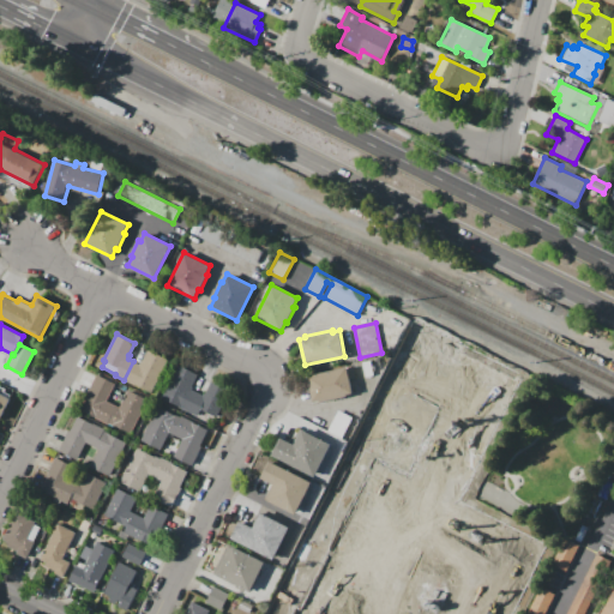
[(133,361),(139,363),(140,360),(142,361),(148,349),(168,360),(150,393),(124,380),(133,361)]
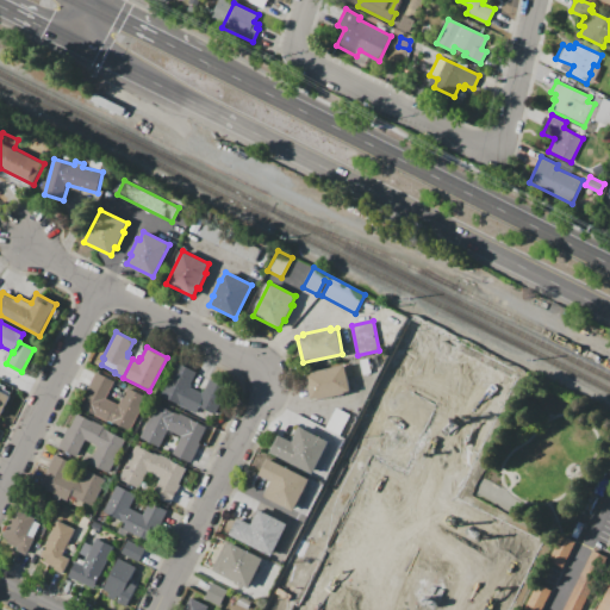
[(186,409),(160,396),(176,362),(197,372),(191,384),(192,384),(191,387),(195,390),(186,409)]
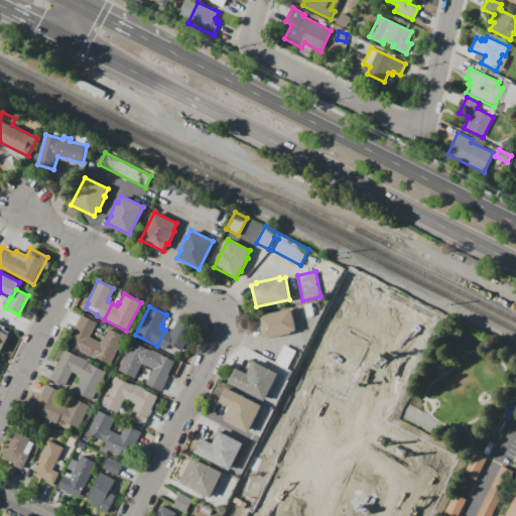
[(258,315),(291,308),(296,330),(290,332),(291,333),(269,338),(268,336),(263,337),(258,315)]
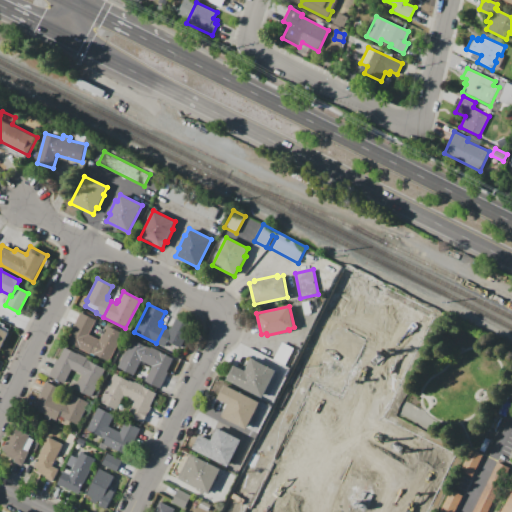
[(80,311),(96,320),(89,334),(99,339),(106,325),(123,333),(109,361),(90,352),(90,353),(65,341),(80,311)]
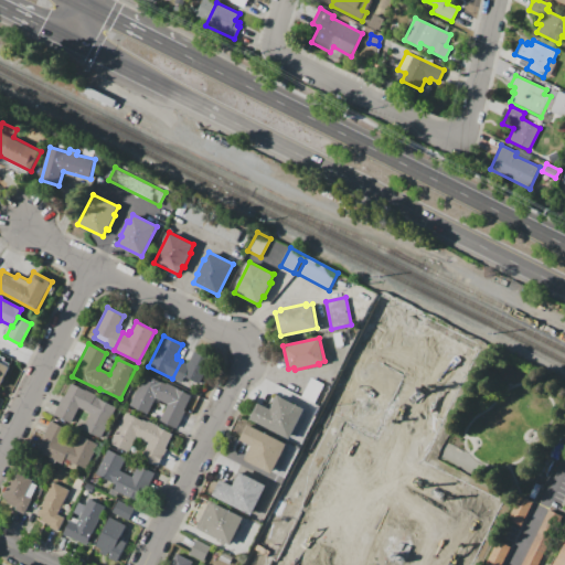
[(181,361),(187,363),(188,361),(189,361),(194,351),(212,359),(199,384),(184,376),(181,383),(172,379),(181,361)]
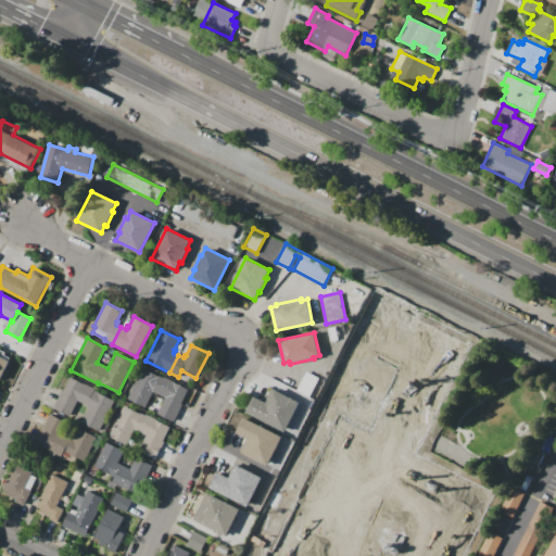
[(0,355),(10,361),(0,379),(0,355)]
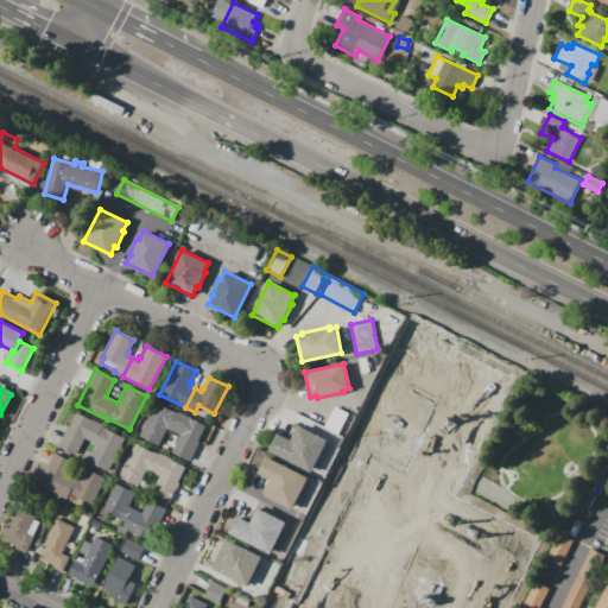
[(157,401),(178,412),(179,411),(207,425),(198,442),(200,442),(190,461),(172,451),(181,435),(168,428),(159,445),(140,436),(157,401)]
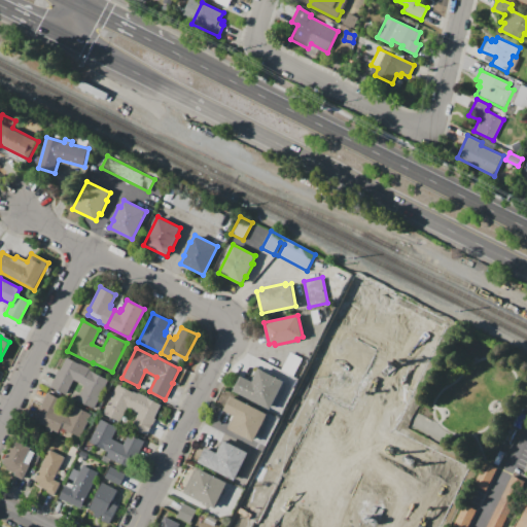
[(67,356),(90,369),(90,370),(108,379),(94,409),(77,399),(84,385),(74,380),(66,395),(49,387),(59,370),(60,371),(67,356)]
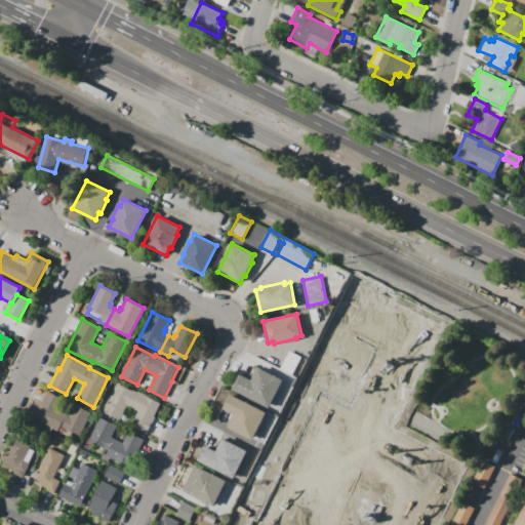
[(232,390),(240,374),(250,379),(256,366),(283,379),(269,408),(232,390)]
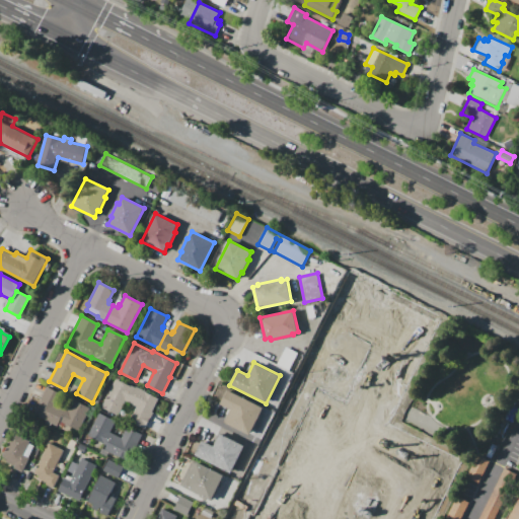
[(117,378),(135,387),(136,386),(159,397),(152,412),(153,412),(145,429),(129,422),(137,406),(126,400),(118,417),(101,408),(117,378)]
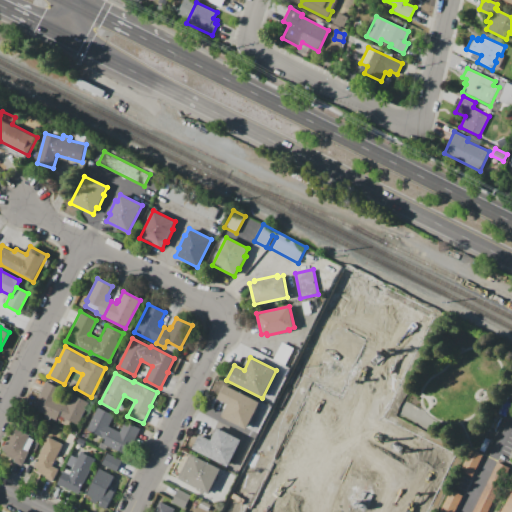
[(32,407),(46,381),(61,389),(55,400),(66,405),(72,394),(89,402),(78,424),(58,415),(56,420),(32,407)]
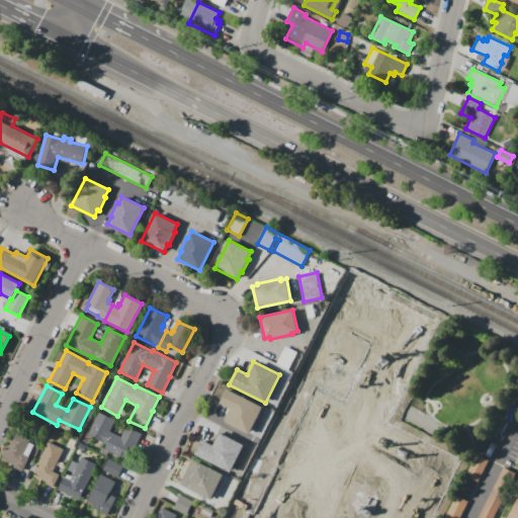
[(227,389),(263,407),(249,434),(223,421),(230,409),(220,404),(227,389)]
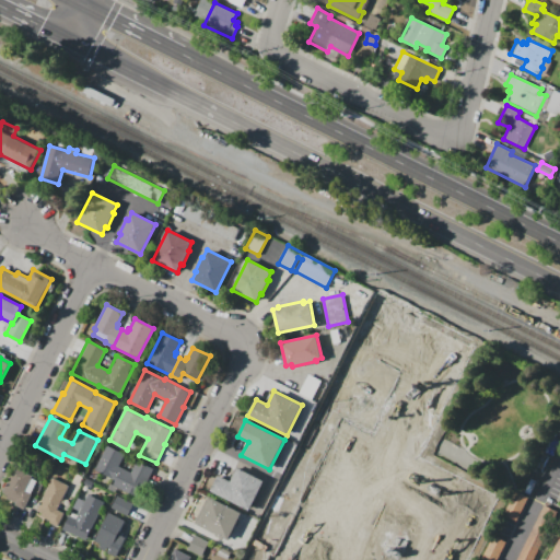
[(107,445),(125,454),(118,466),(131,473),(137,459),(153,468),(138,499),(113,485),(115,480),(94,469),(107,445)]
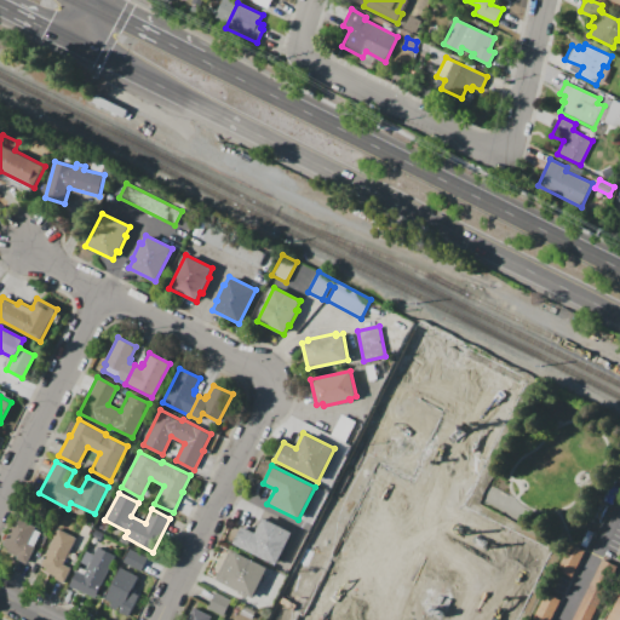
[(262,516),(293,532),(276,566),(233,543),(242,526),(253,532),(262,516)]
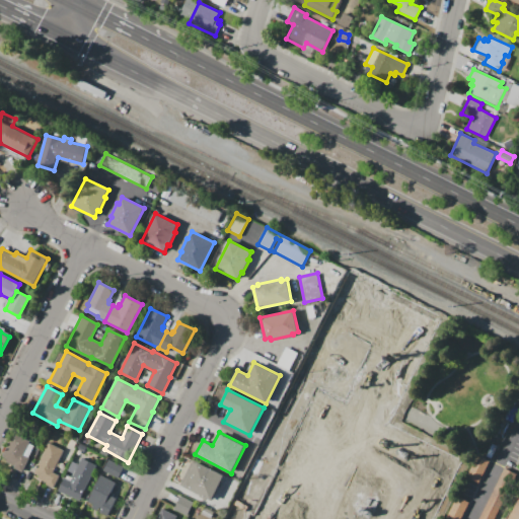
[(2,456),(14,433),(29,441),(28,443),(33,445),(27,457),(29,458),(21,471),(13,467),(14,465),(5,461),(7,458),(2,456)]
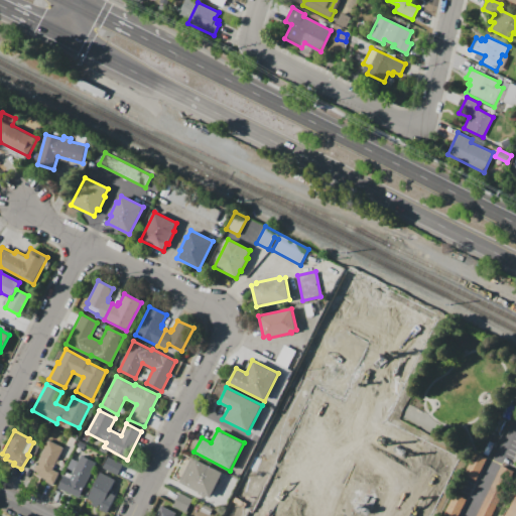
[(48,439),(63,447),(52,469),(58,473),(52,485),(45,481),(45,480),(37,475),(38,472),(32,469),(48,439)]
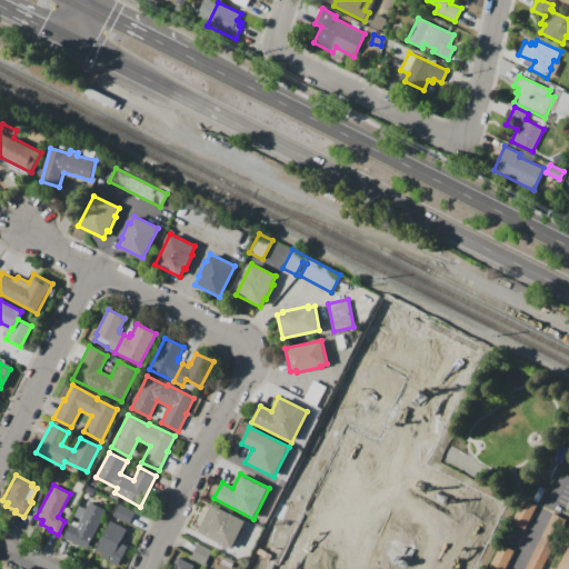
[(525,529),(510,522),(522,499),(536,506),(525,529)]
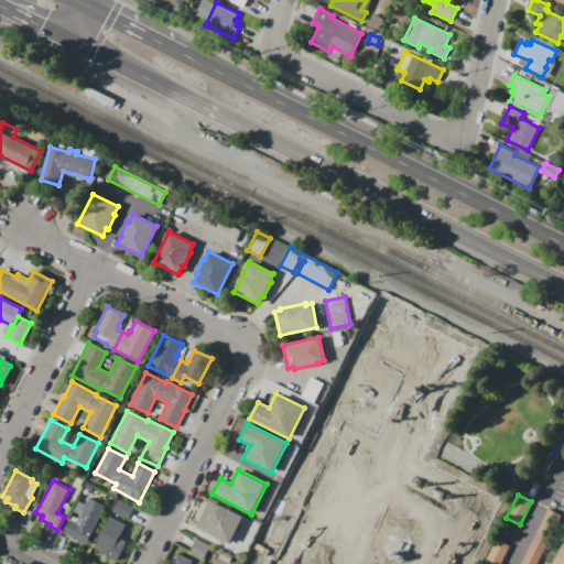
[(78,500),(85,505),(89,497),(105,506),(86,544),(63,532),(69,519),(71,520),(76,522),(79,516),(73,512),(78,500)]
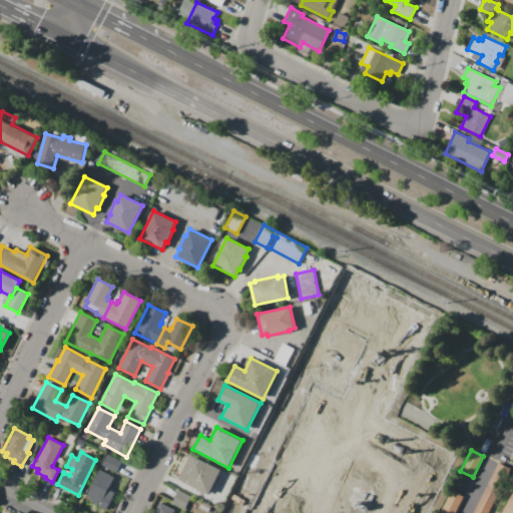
[(107,454),(122,461),(116,473),(101,465),(107,454)]
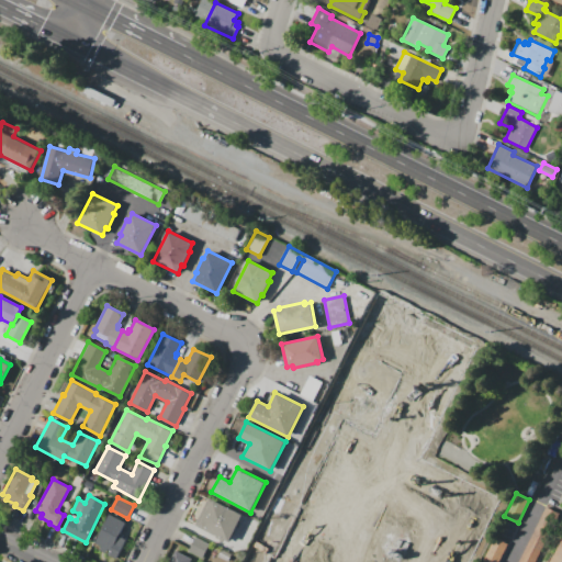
[(209,497),(243,514),(229,542),(224,540),(223,541),(214,537),(215,536),(194,526),(209,497)]
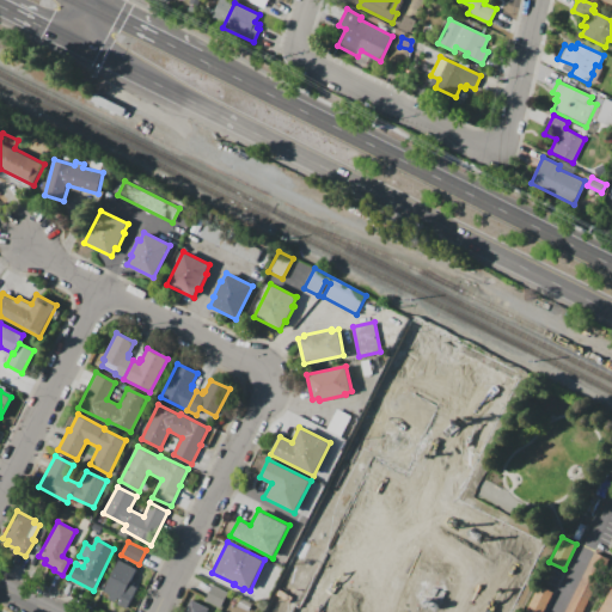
[(564,611),(594,552),(609,560),(582,611),(564,611)]
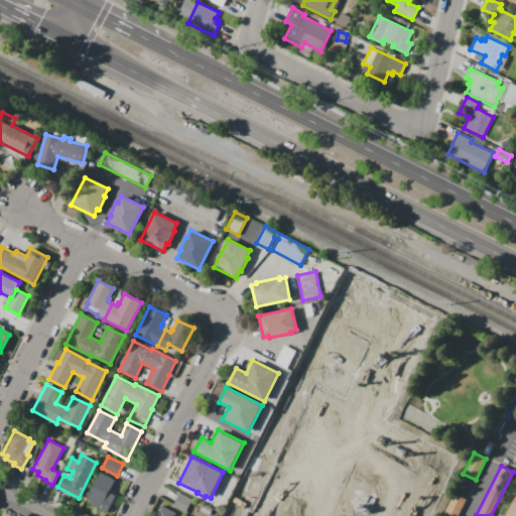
[(100,472),(116,480),(109,492),(116,496),(107,513),(91,505),(93,501),(86,498),(100,472)]
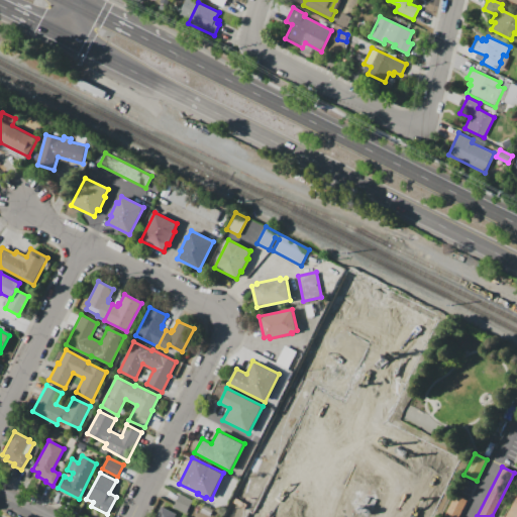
[(244,516),(248,510),(255,513),(255,512),(268,516),(272,506),(238,492),(227,516),(244,516)]
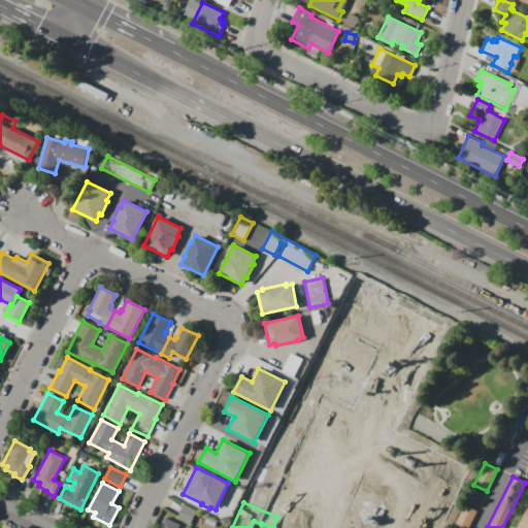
[(190,524),(176,518),(184,503),(197,510),(190,524)]
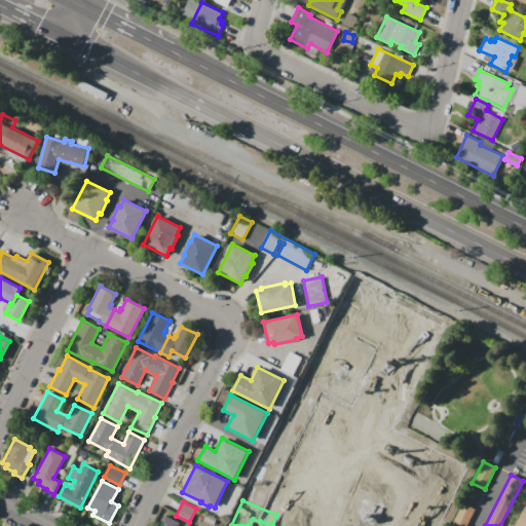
[(525,525),(512,525),(514,524),(516,525),(520,520),(525,508),(525,505),(525,502),(525,525)]
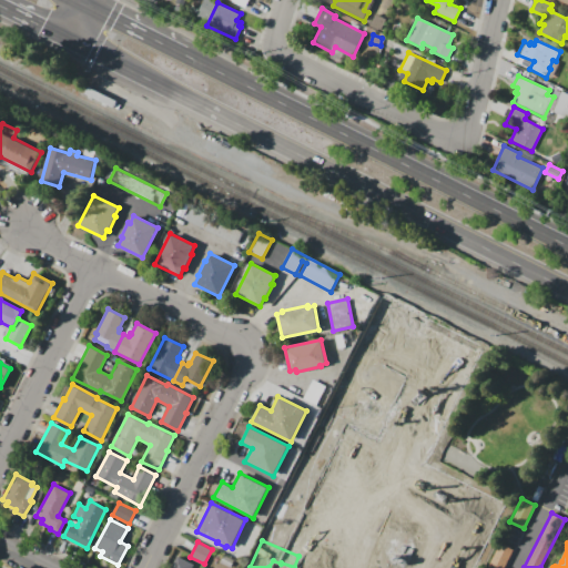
[(513,550),(504,567),(490,567),(488,567),(498,544),(513,550)]
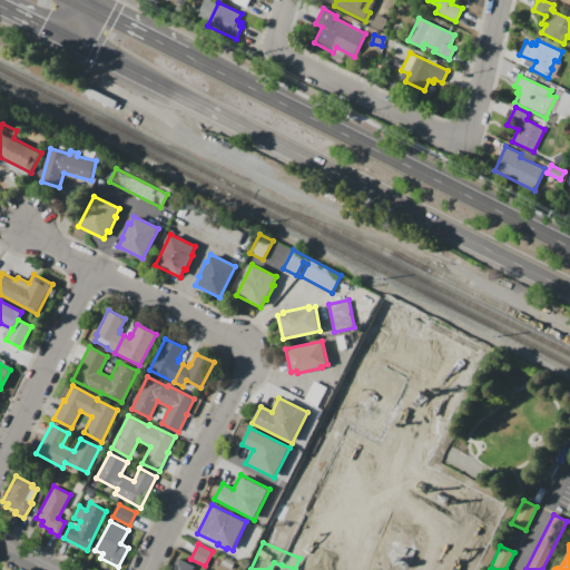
[(170,569),(177,558),(194,566),(192,569),(170,569)]
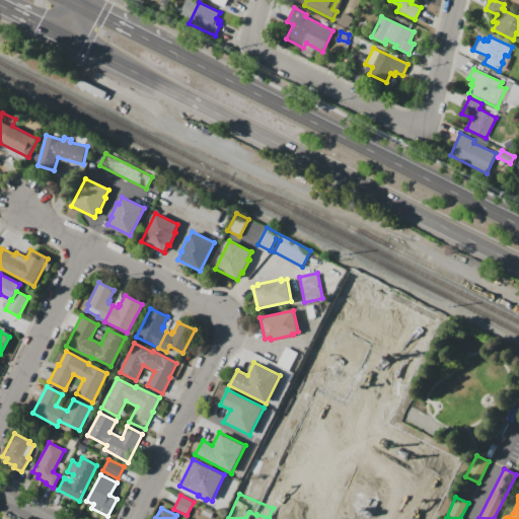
[(211,518),(202,514),(205,508),(214,512),(211,518)]
